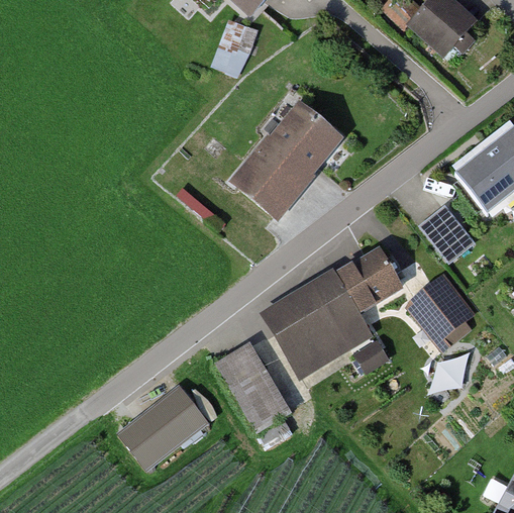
[(234,0),(249,13),(261,0),(234,0)]
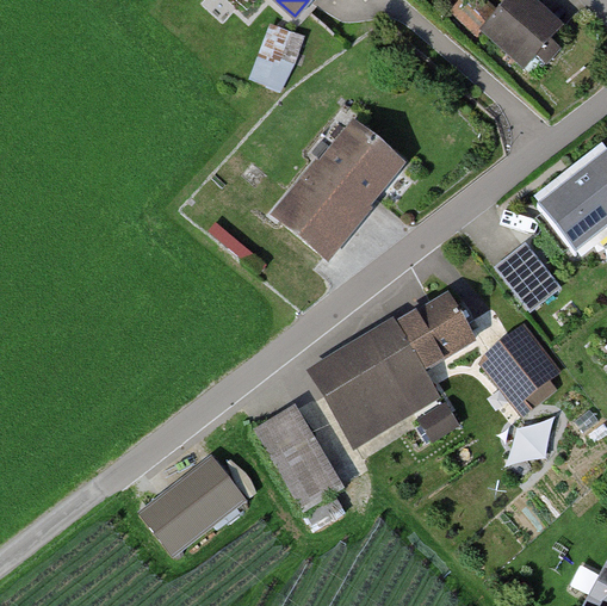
[(558,26),(528,0),(503,0),(493,12),(479,0),(459,0),(452,8),(476,30),(479,26),(522,66),(533,54),(543,62),(557,48),(547,38),(558,26)]
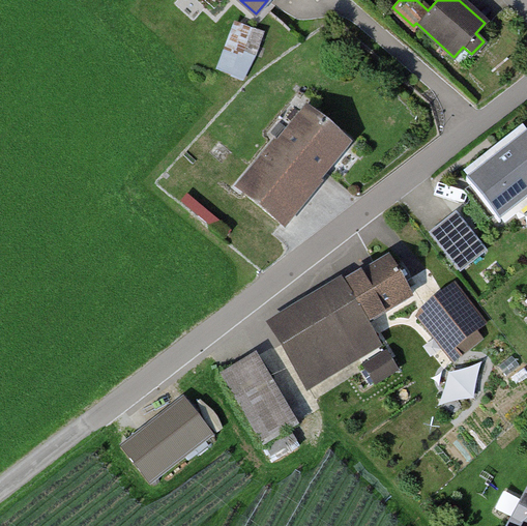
[(262,31),(234,21),(215,65),(239,78),(255,52),(262,31)]
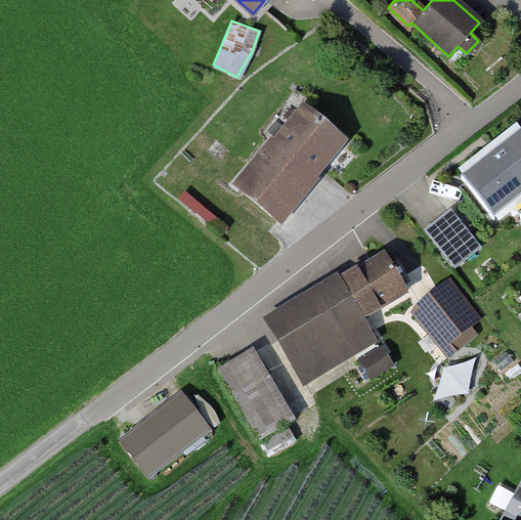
[(276,216),(340,141),(301,110),(239,184),(276,216)]
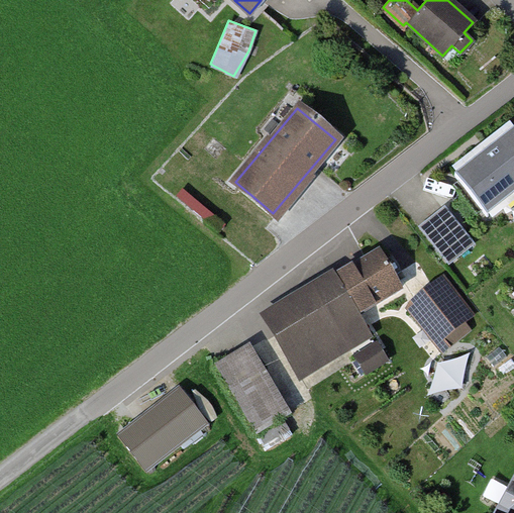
[(513,126),(452,174),(484,214),(513,190),(513,126)]
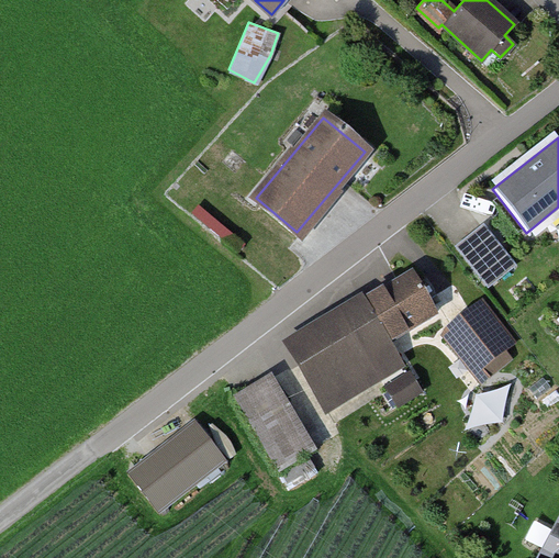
[(513,263),(481,223),(455,244),(487,283),(513,263)]
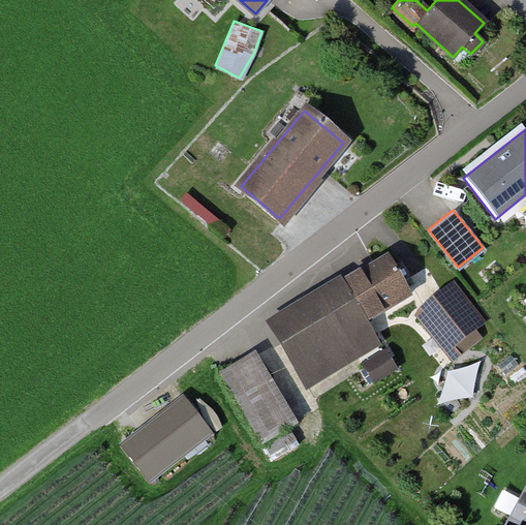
[(384,257),(272,325),(304,377),(375,334),(365,316),(405,292),(384,257)]
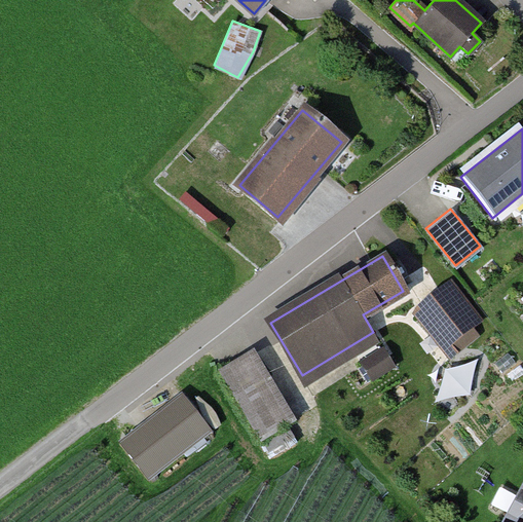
[(482,325),(448,281),(410,309),(444,353),(482,325)]
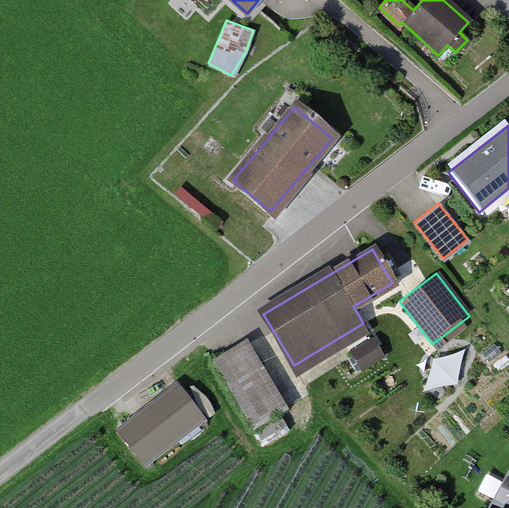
[(381,354),(372,339),(350,352),(359,367),(381,354)]
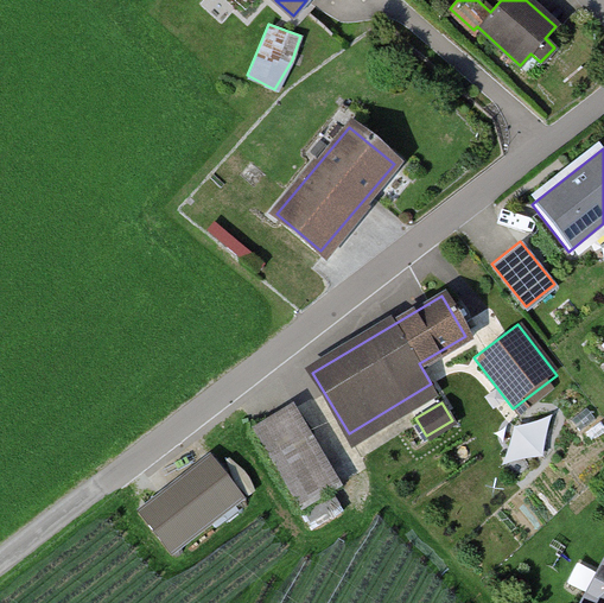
[(335,482),(288,405),(253,426),(309,521),(338,503),(328,487),(335,482)]
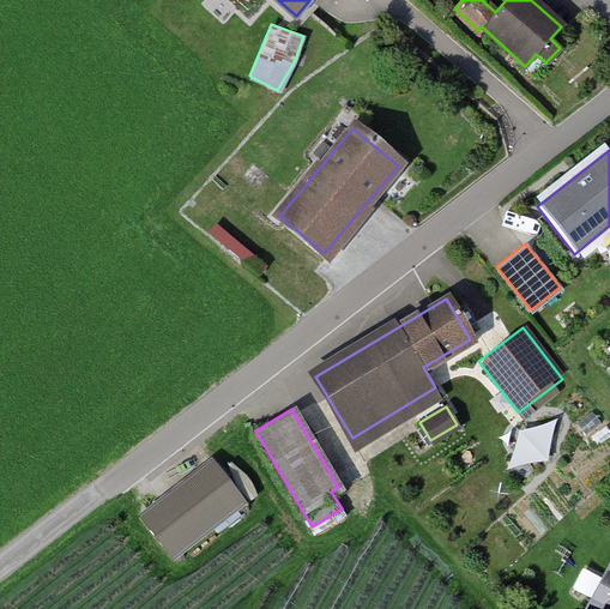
[(549,418),(513,424),(519,458),(555,452),(549,418)]
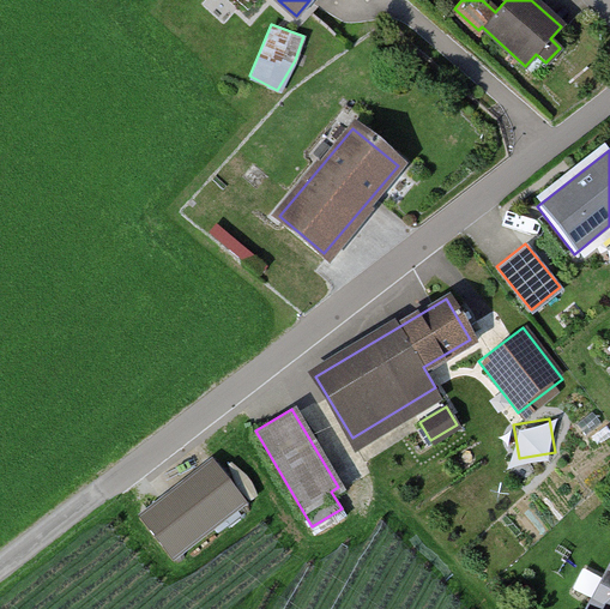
[(138,514),(171,556),(243,501),(210,458),(138,514)]
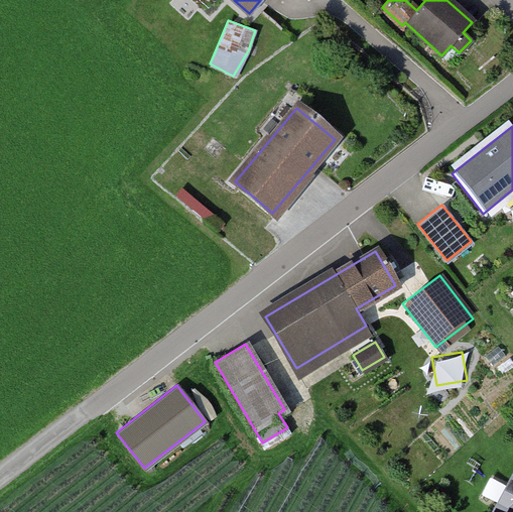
[(512,511),(512,478),(494,511),(512,511)]
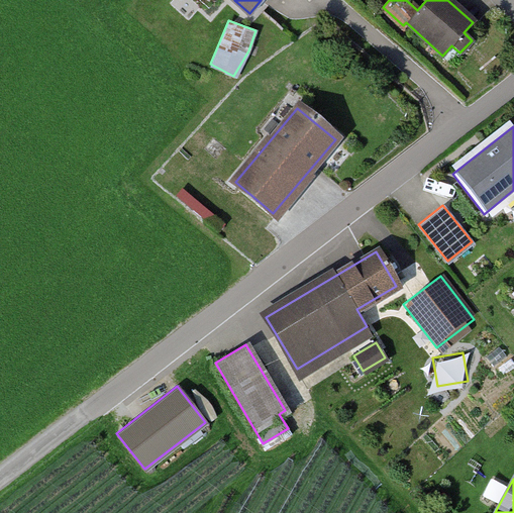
All buildings are outlined.
